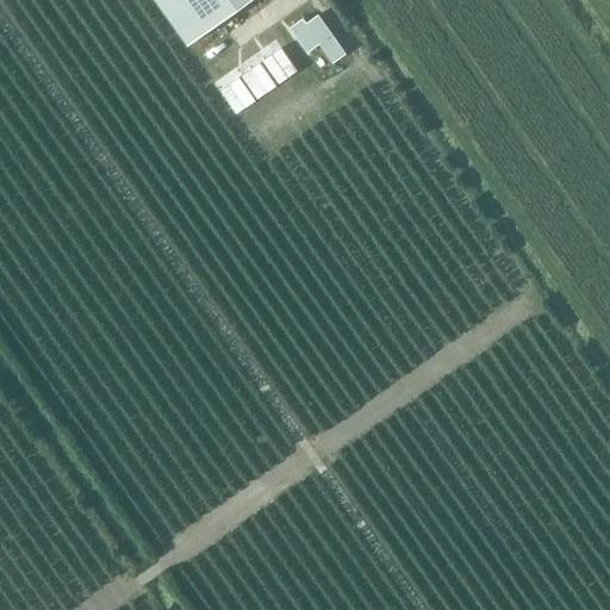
[(253,0),(153,0),(187,47),(253,0)]
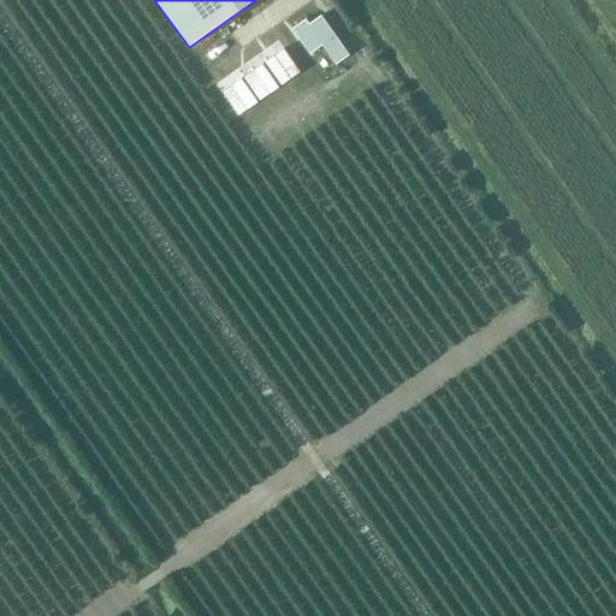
[(304,18),(292,27),(311,52),(323,42),(336,63),(348,53),(320,15),(308,22),(304,18)]
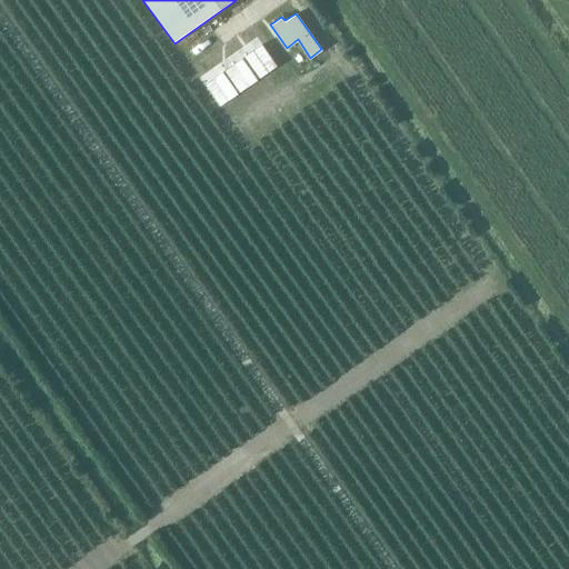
[(261,46),(245,58),(260,80),(277,67),(261,46)]
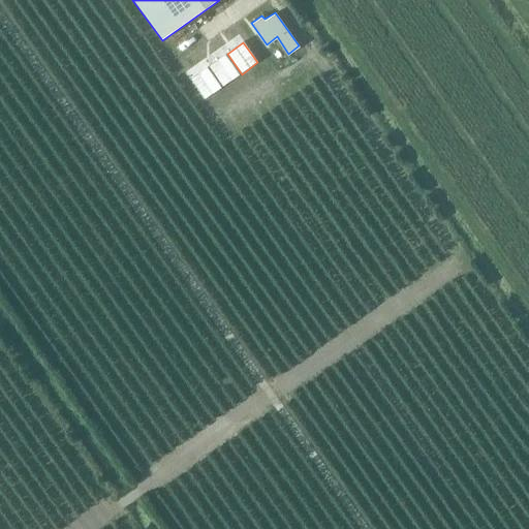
[(225,55),(209,67),(223,87),(240,75),(225,55)]
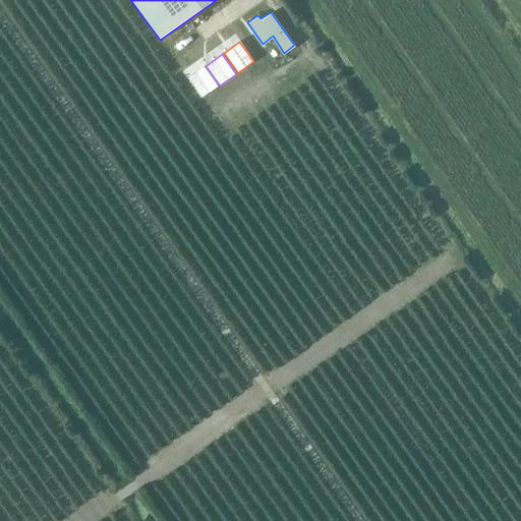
[(204,67),(187,78),(203,99),(218,87),(204,67)]
